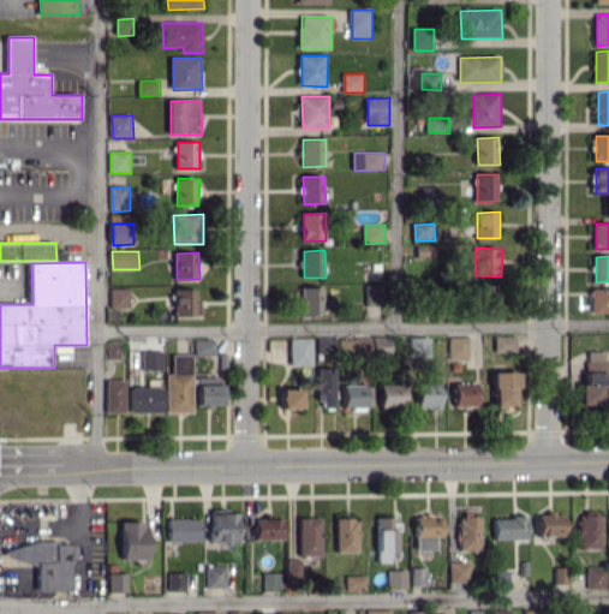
[(369,307),(387,307),(386,285),(369,286),(369,307)]
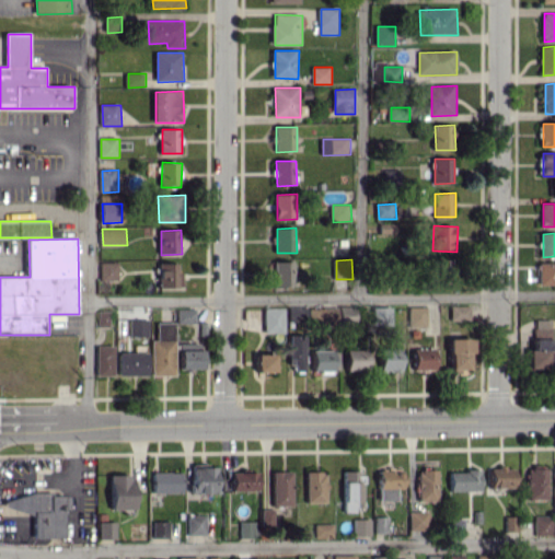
[(455,259),(435,259),(435,278),(455,278),(455,259)]
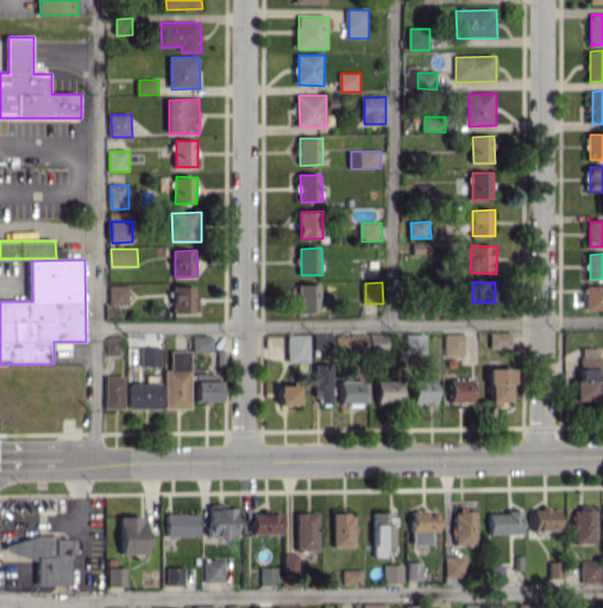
[(301,312),(322,312),(322,284),(301,284),(301,312)]
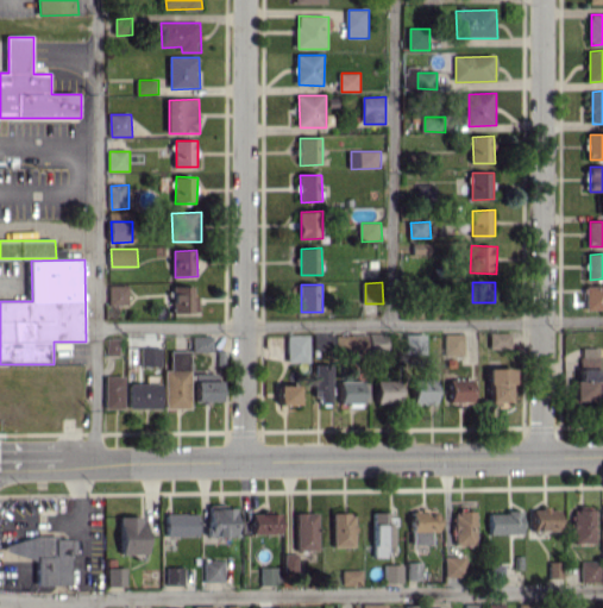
[(131,287),(112,286),(112,305),(131,306),(131,287)]
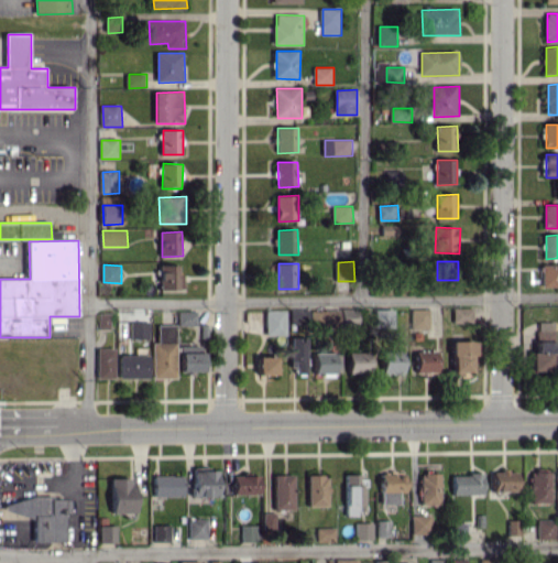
[(557,264),(544,266),(545,288),(557,287),(557,264)]
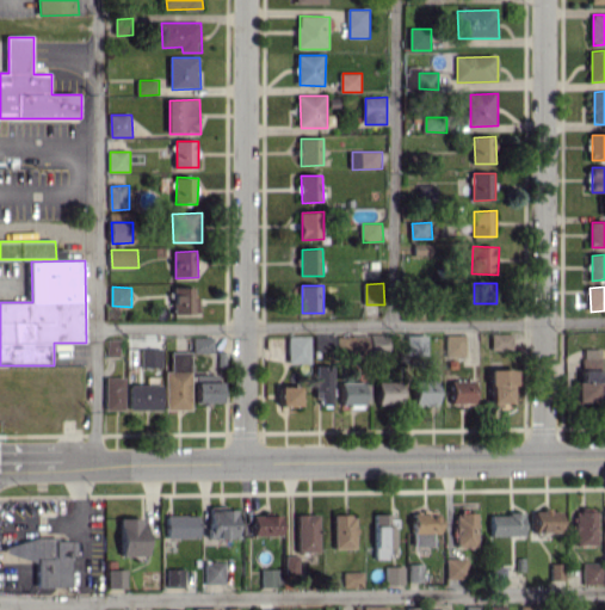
[(177,314),(199,314),(199,288),(176,288),(177,314)]
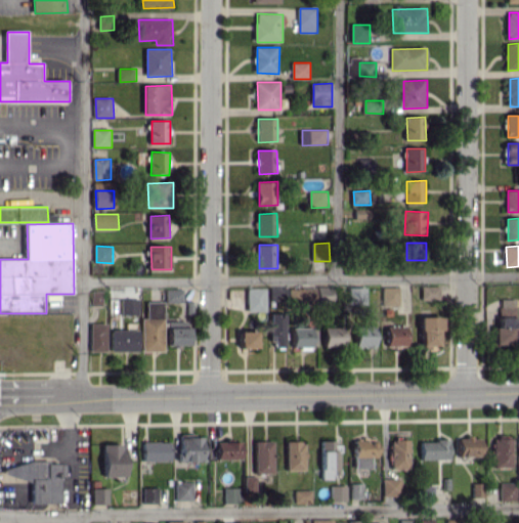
[(425,301),(441,300),(441,287),(424,287),(425,301)]
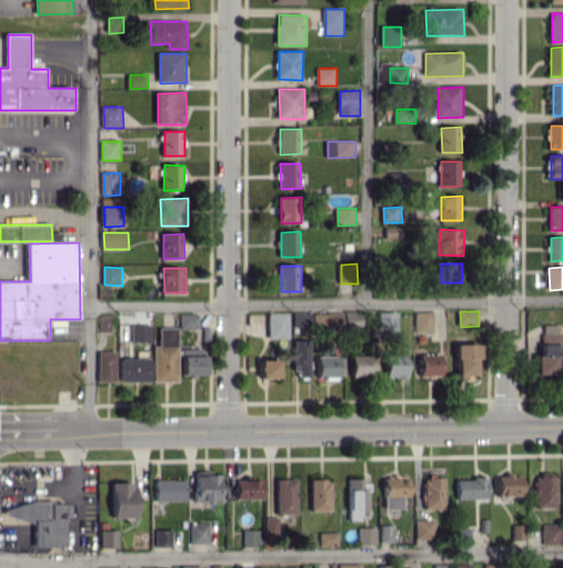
[(400,312),(382,312),(382,331),(400,330),(400,312)]
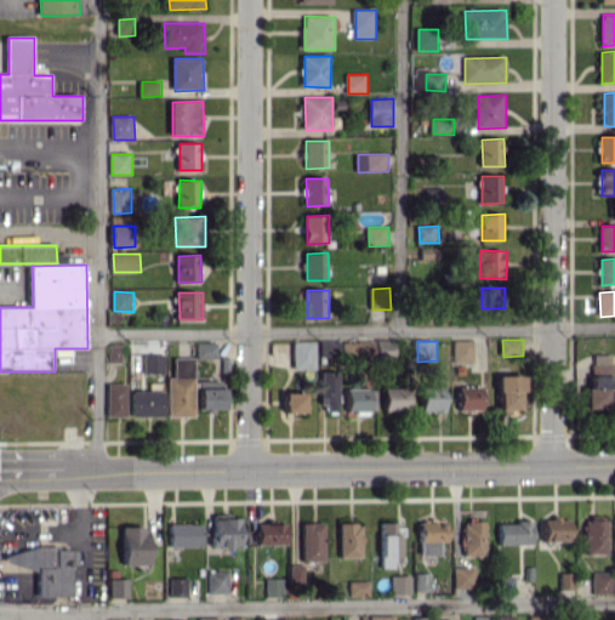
[(456,363),(477,362),(476,341),(456,342),(456,363)]
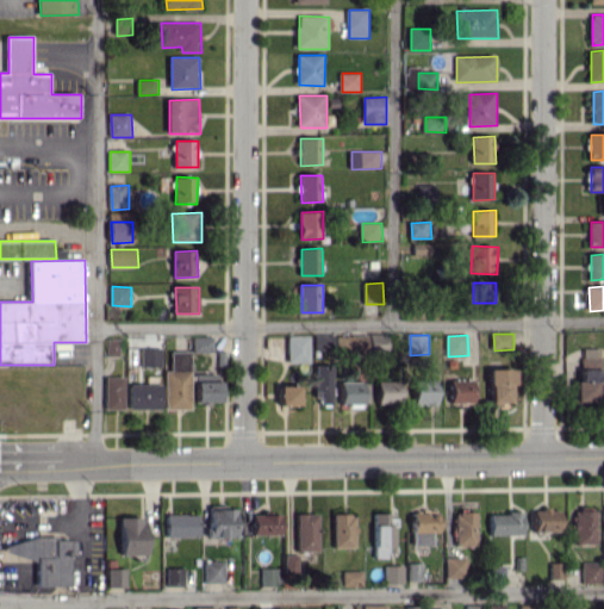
[(290,337),(291,364),(312,362),(312,336),(290,337)]
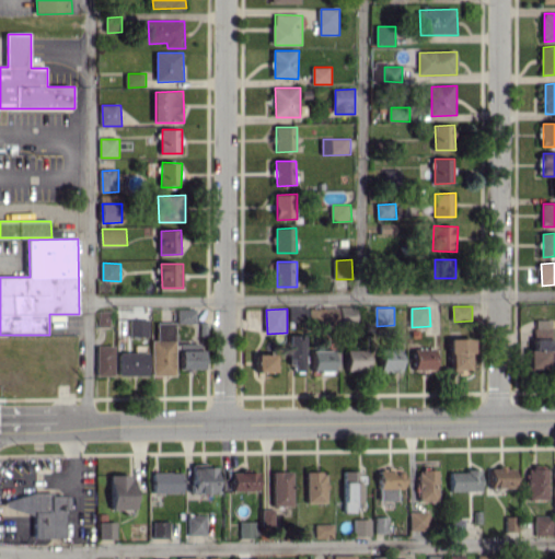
[(198,323),(198,310),(182,310),(182,323),(198,323)]
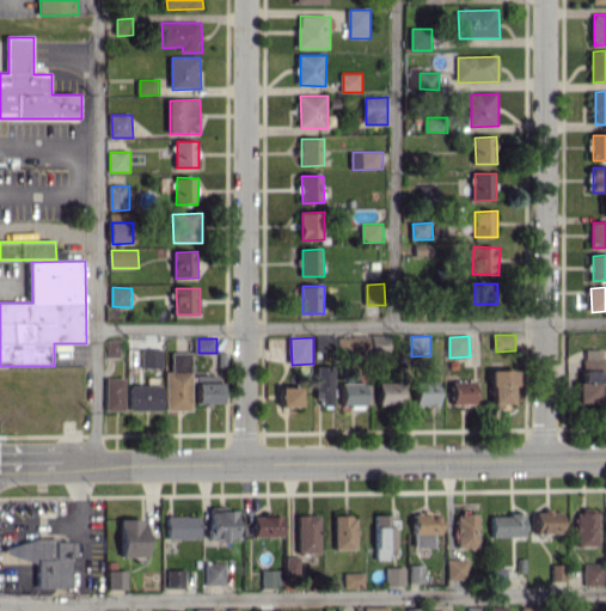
[(110,358),(122,358),(123,341),(110,340),(110,358)]
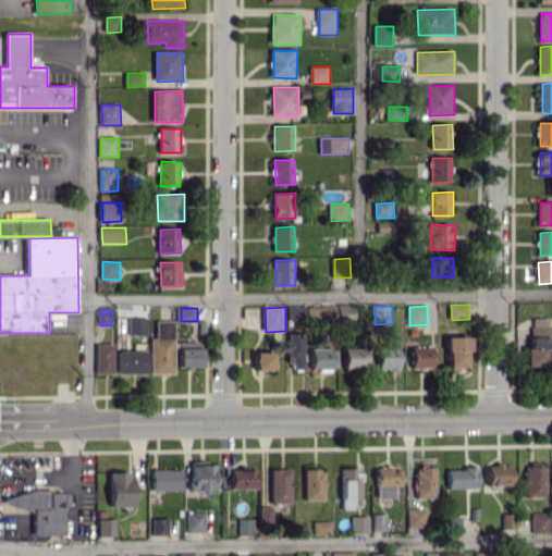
[(150,335),(150,319),(132,318),(132,335),(150,335)]
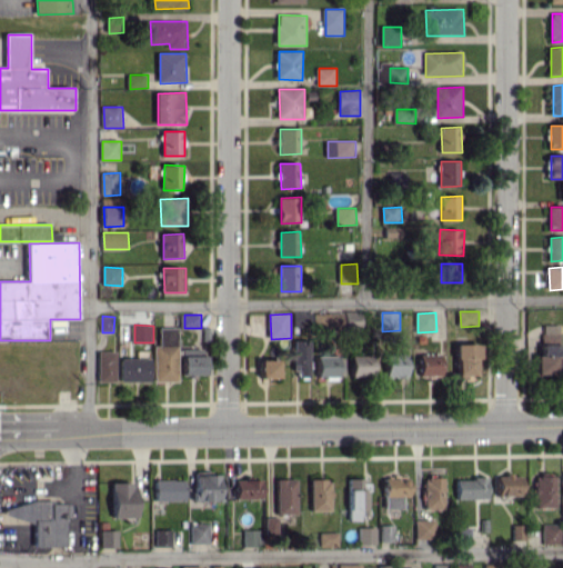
[(157,382),(181,381),(180,328),(162,328),(162,346),(157,346),(157,382)]
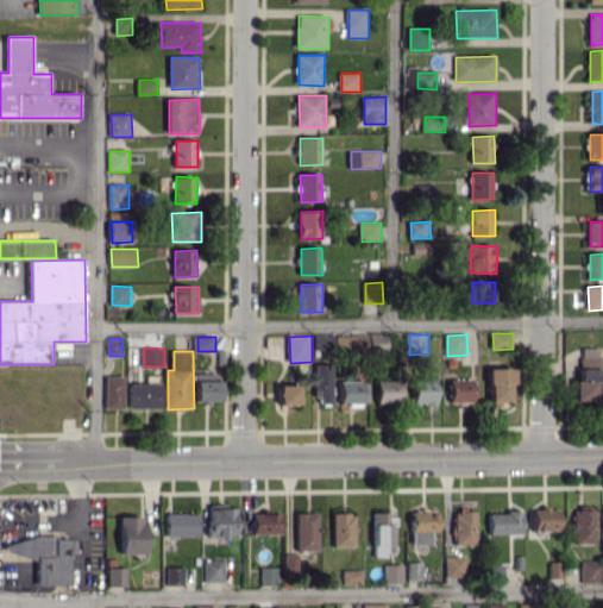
[(319,364),(319,405),(334,403),(334,364),(319,364)]
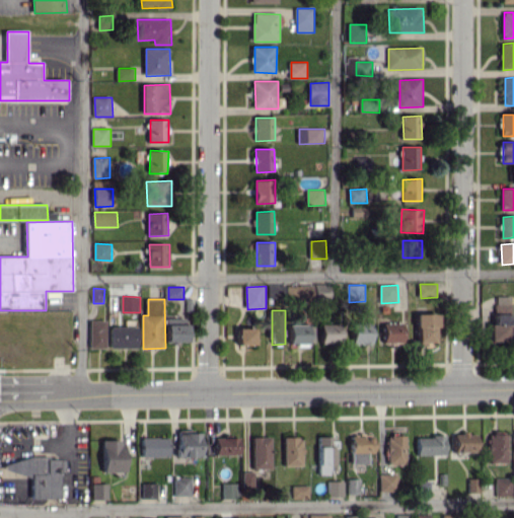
[(438,314),(419,314),(420,343),(439,343),(438,314)]
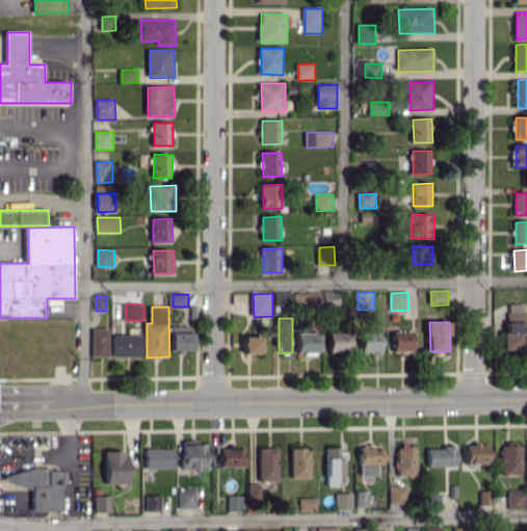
[(504,333),(504,350),(526,350),(526,322),(509,322),(509,333),(504,333)]
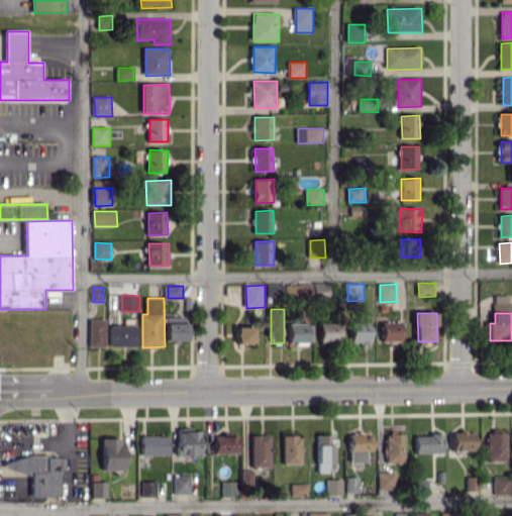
[(107,320),(91,320),(92,347),(107,347),(107,320)]
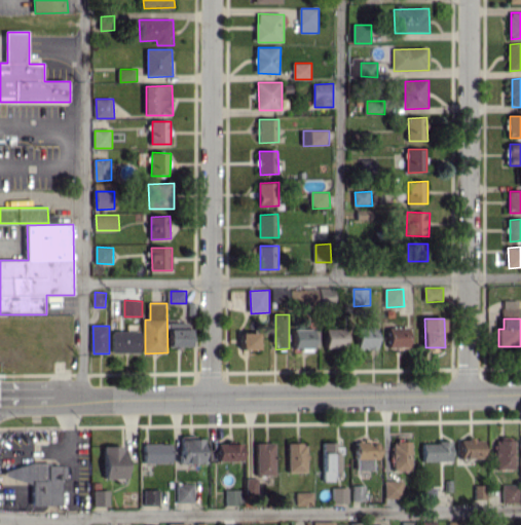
[(379,328),(359,329),(360,349),(379,348),(379,328)]
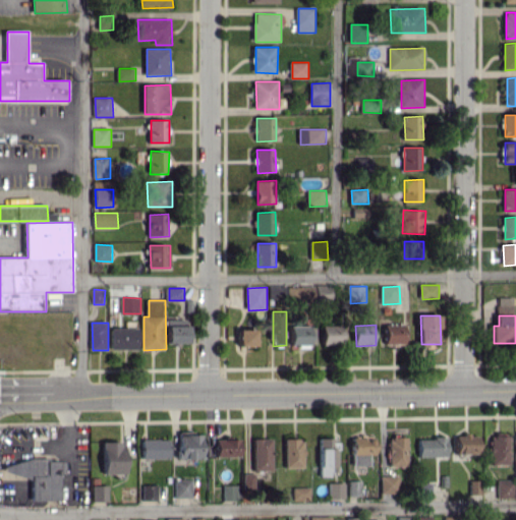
[(388,344),(407,343),(406,325),(387,326),(388,344)]
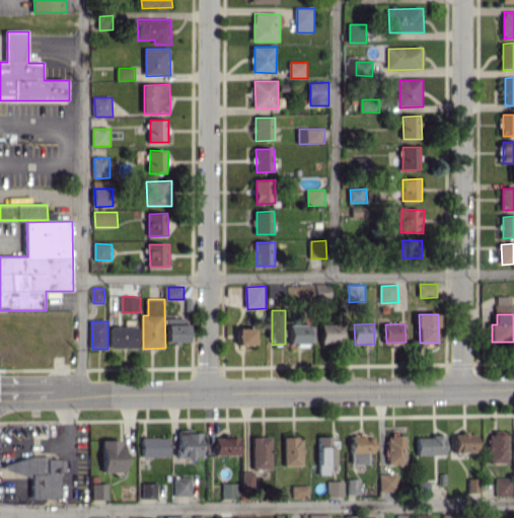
[(191,324),(168,324),(168,343),(191,343),(191,324)]
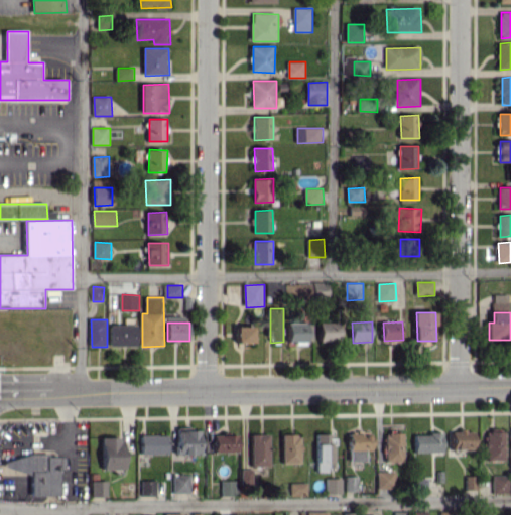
[(342,323),(322,323),(322,342),(342,342),(342,323)]
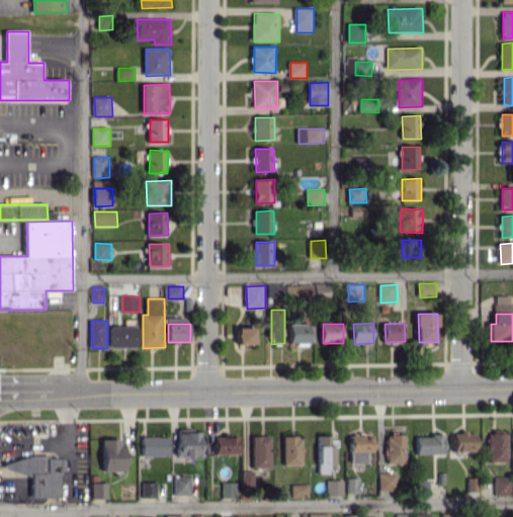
[(291,325),(291,343),(311,343),(311,325),(291,325)]
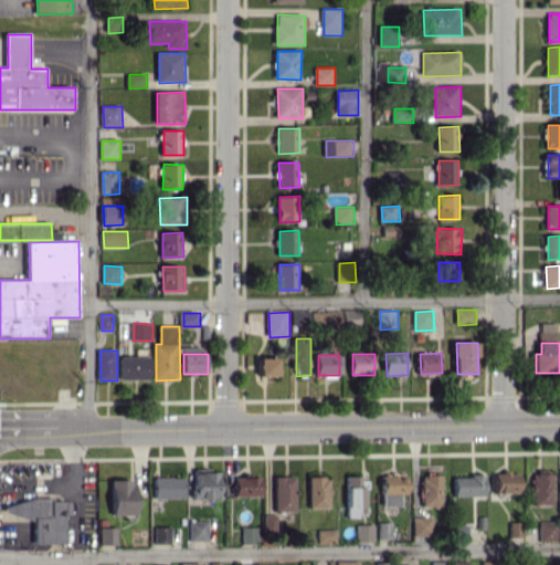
[(151,380),(151,356),(122,357),(122,380),(151,380)]
